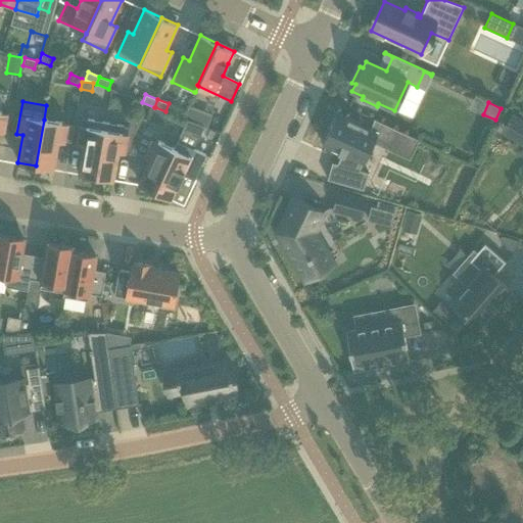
[(155,107),(150,120),(161,125),(167,111),(165,111),(155,107)]
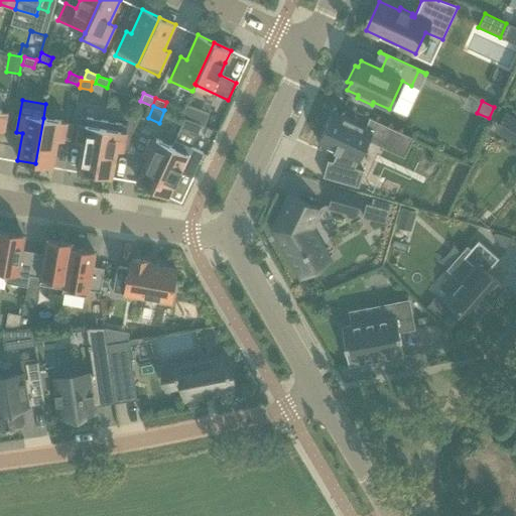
[(332,114),(317,143),(338,151),(333,162),(328,160),(323,177),(359,187),(363,170),(355,168),(358,161),(370,136),(386,143),(393,129),(370,118),(364,129),(332,114)]
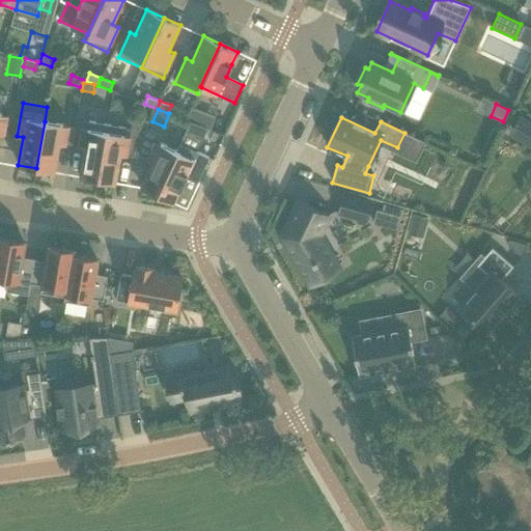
[(107,124),(98,178),(116,182),(120,155),(127,156),(138,158),(148,121),(132,119),(131,129),(107,124)]
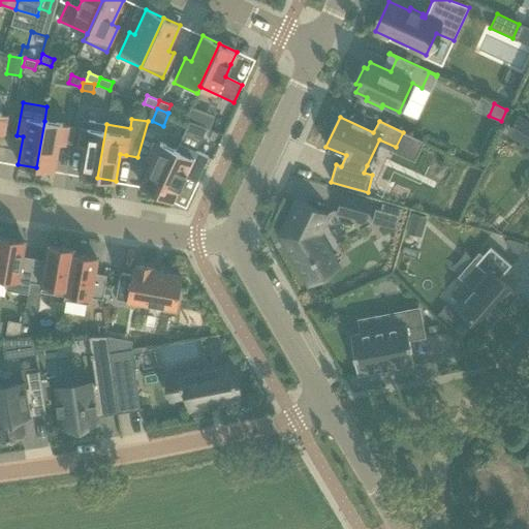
[(97,178),(106,124),(83,120),(78,147),(84,148),(79,175),(97,178)]
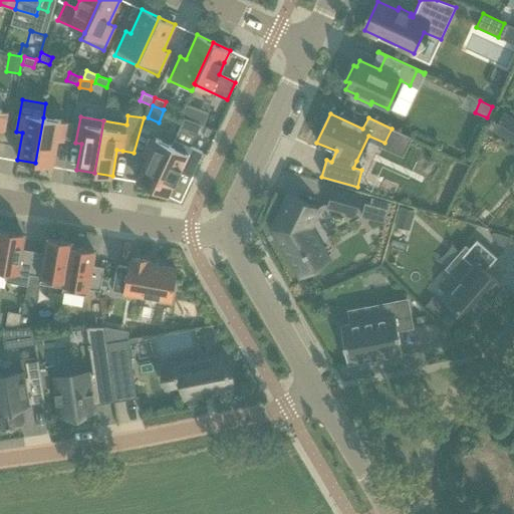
[(66,121),(43,117),(35,163),(53,166),(57,139),(63,140),(66,121)]
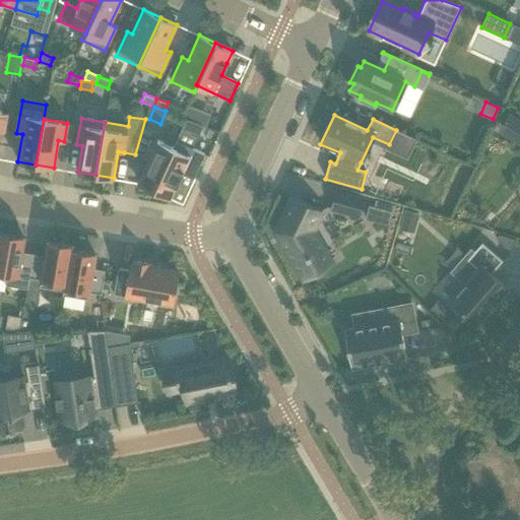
[(174,148),(173,147),(151,138),(143,155),(148,157),(137,182),(154,190),(174,148)]
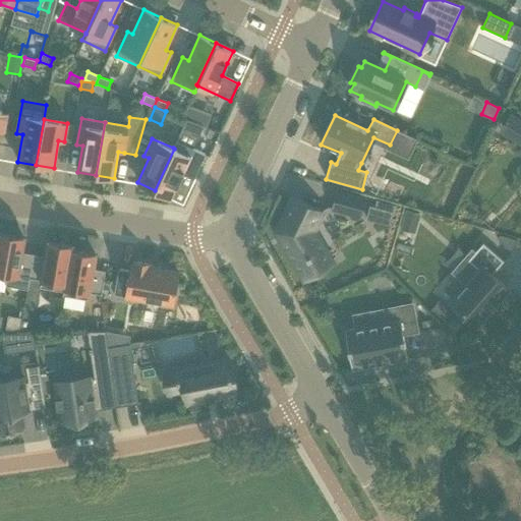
[(176,141),(173,148),(174,149),(155,190),(171,198),(176,186),(177,186),(183,173),(193,178),(205,155),(176,141)]
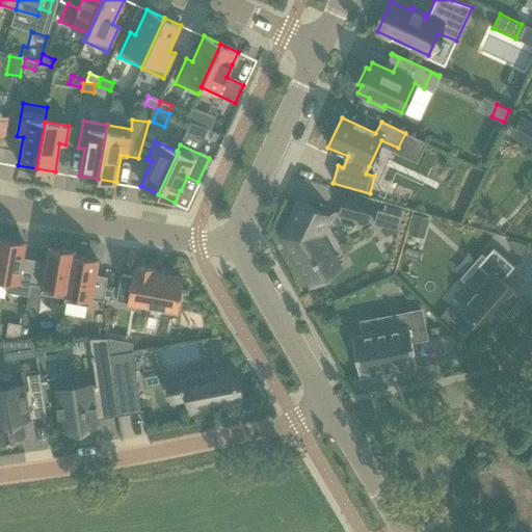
[(344,196),(339,213),(368,221),(372,204),(344,196)]
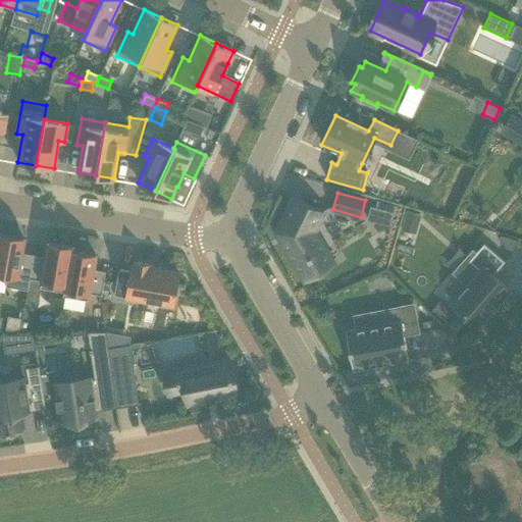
[(323,212),(292,198),(275,232),(304,280),(333,263),(314,230),(323,212)]
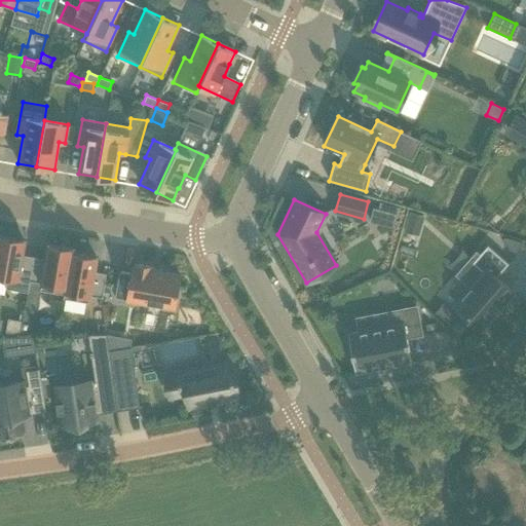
[(379,203),(377,210),(378,210),(396,215),(398,209),(379,203)]
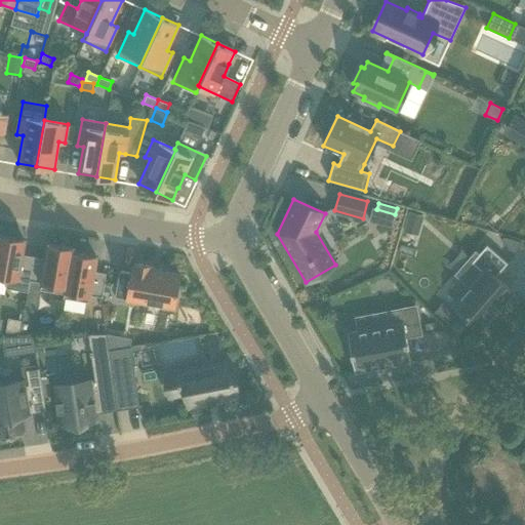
[(372,208),(369,220),(374,221),(377,209),(376,209),(372,208)]
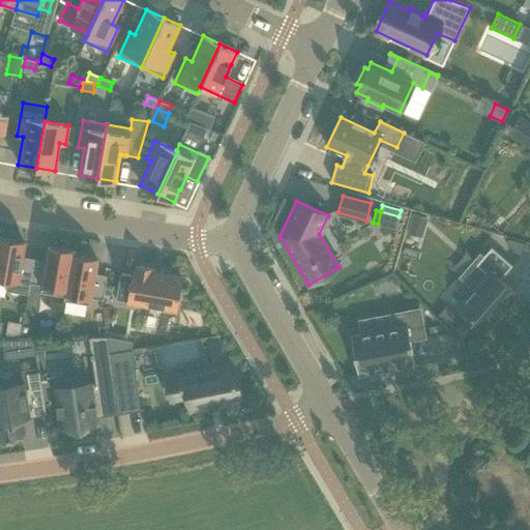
[(0,237),(0,277),(7,278),(5,290),(28,294),(30,283),(29,283),(33,258),(22,256),(24,242),(0,237)]
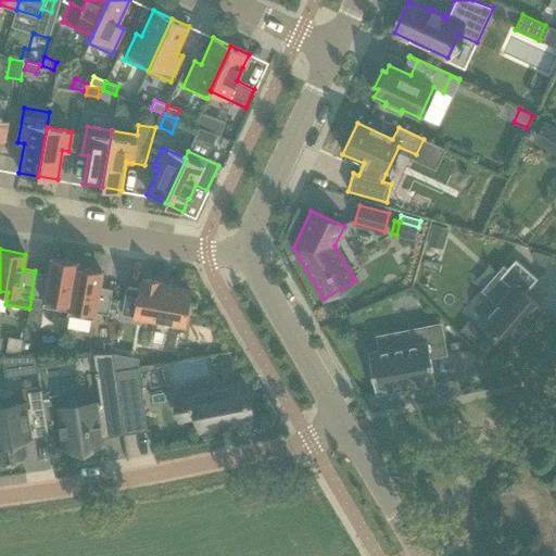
[(48,273),(35,270),(30,297),(32,297),(43,299),(42,306),(67,311),(68,311),(76,267),(77,263),(51,258),(48,273)]
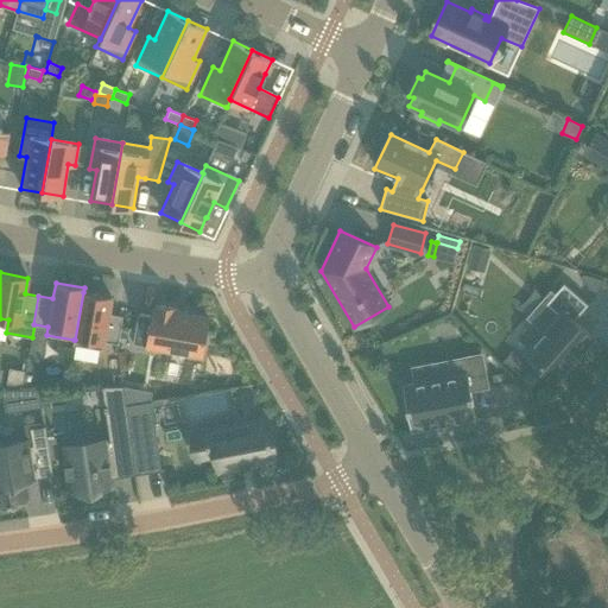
[(564,284),(546,304),(558,315),(524,354),(555,382),(594,339),(574,321),(588,305),(564,284)]
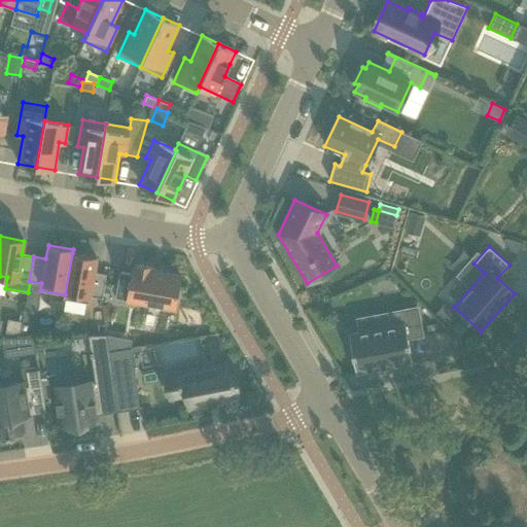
[(65,294),(64,294),(63,299),(89,304),(90,295),(102,299),(106,274),(94,272),(96,257),(72,253),(65,294)]
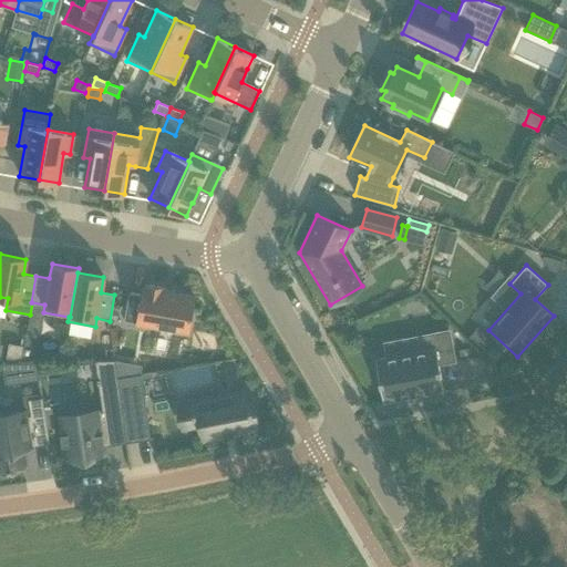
[(165,288),(145,285),(145,288),(143,288),(142,295),(129,292),(124,321),(136,323),(187,332),(194,297),(164,291),(165,288)]
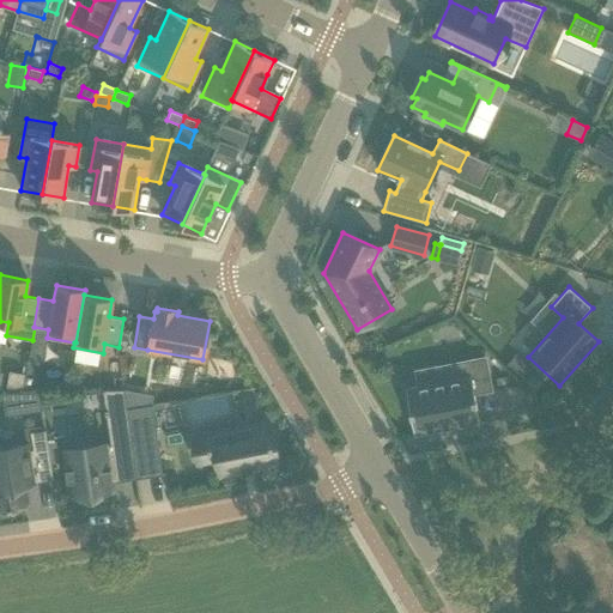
[(485,357),(466,360),(469,377),(439,382),(437,366),(416,371),(418,387),(405,389),(414,435),(479,422),(474,394),(491,390),(485,357)]
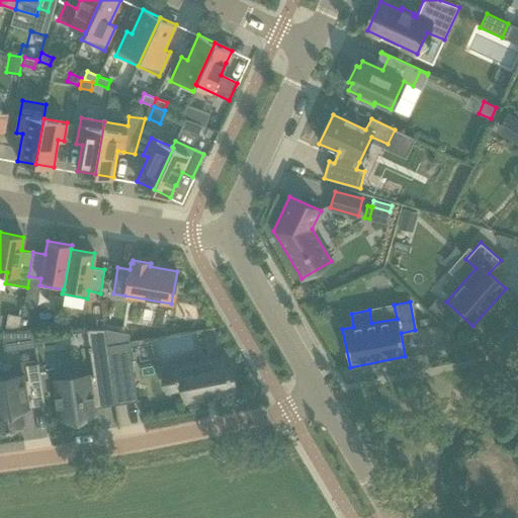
[(8,315),(5,328),(18,330),(20,317),(8,315)]
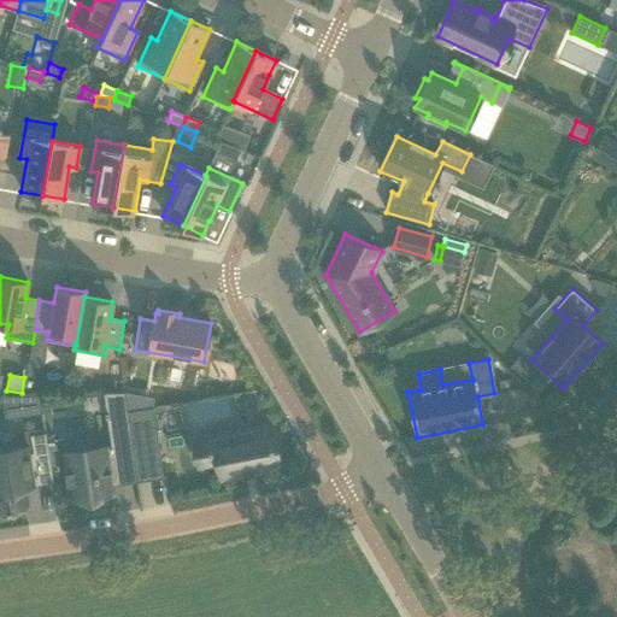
[(3,397),(5,416),(40,411),(39,392),(3,397)]
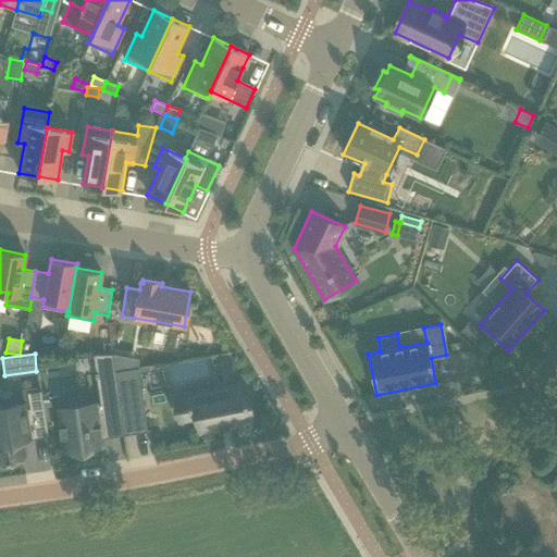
[(116,385),(121,411),(145,408),(139,373),(138,368),(115,372),(116,385)]
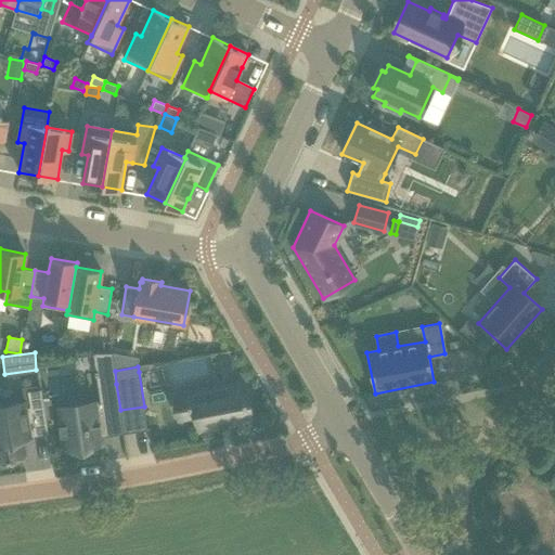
[(199,429),(249,420),(243,383),(188,395),(190,402),(188,403),(189,408),(191,408),(192,415),(197,414),(199,429)]
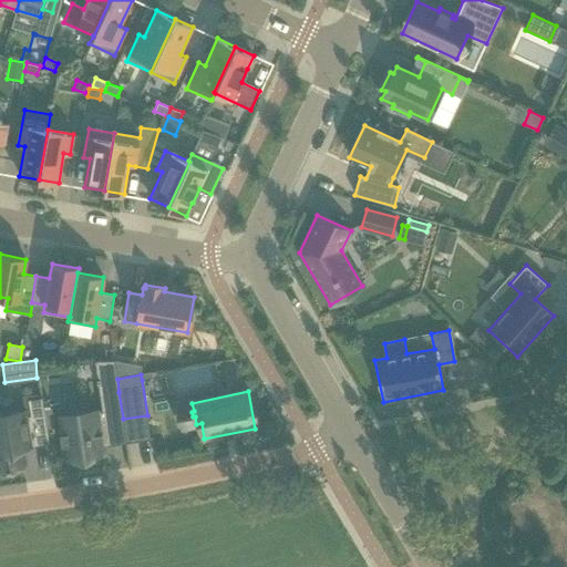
[(101,410),(59,415),(65,460),(78,457),(78,461),(78,463),(92,461),(92,459),(91,456),(103,454),(101,441),(111,440),(112,445),(126,443),(123,419),(119,392),(99,395),(101,410)]
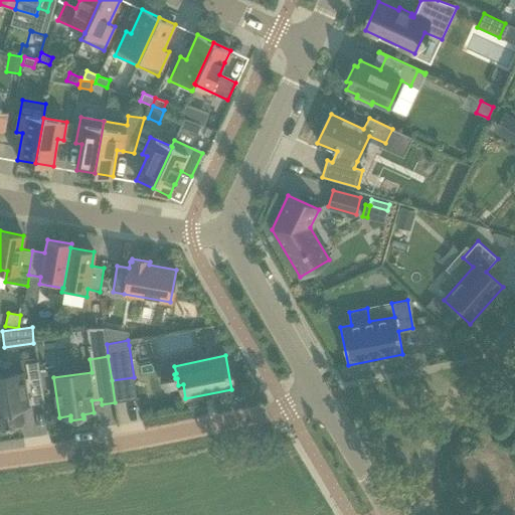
[(0,425),(6,424),(6,426),(10,425),(10,424),(21,422),(18,407),(45,403),(38,360),(25,362),(27,378),(18,379),(17,374),(0,376),(0,425)]
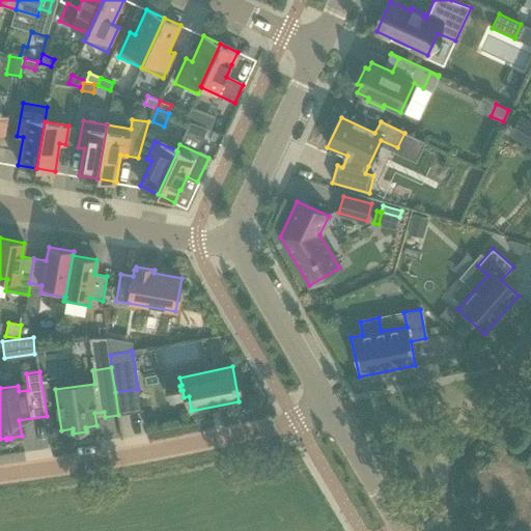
[(119,414),(122,436),(144,434),(142,411),(119,414)]
